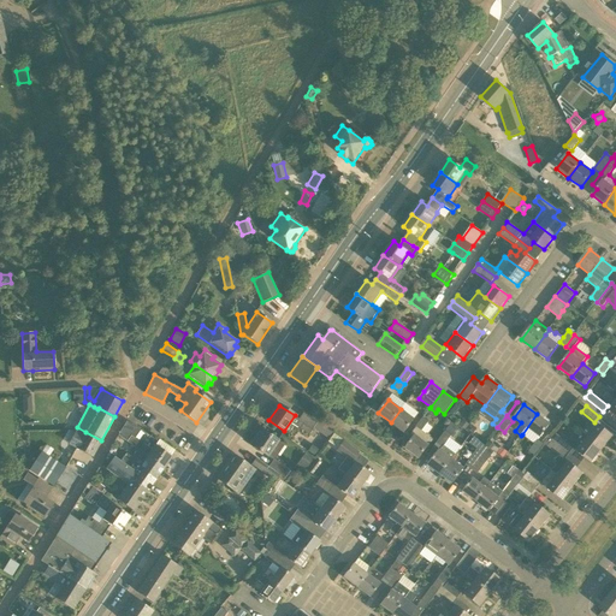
[(401,409),(391,422),(404,432),(414,419),(401,409)]
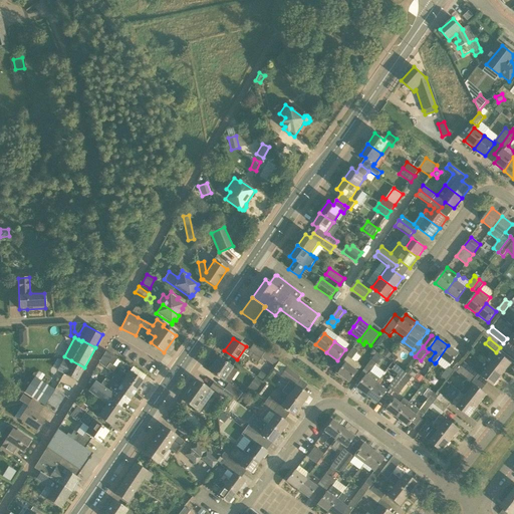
[(253,344),(249,349),(261,357),(264,352),(253,344)]
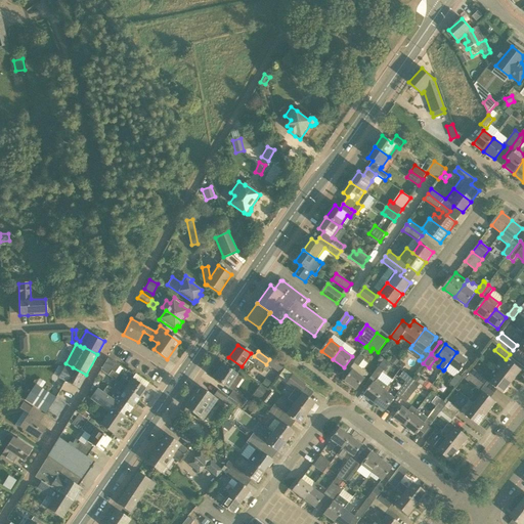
[(467,359),(463,356),(456,352),(444,369),(454,378),(450,384),(455,388),(463,378),(457,375),(460,372),(468,360),(467,359)]
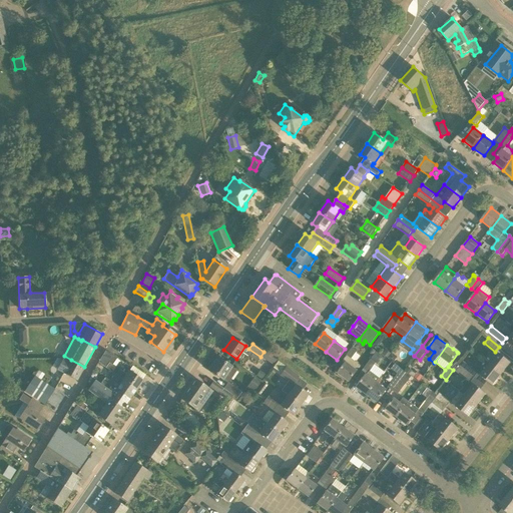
[(349,382),(358,371),(361,366),(351,359),(357,352),(353,348),(338,368),(341,370),(338,374),(349,382)]
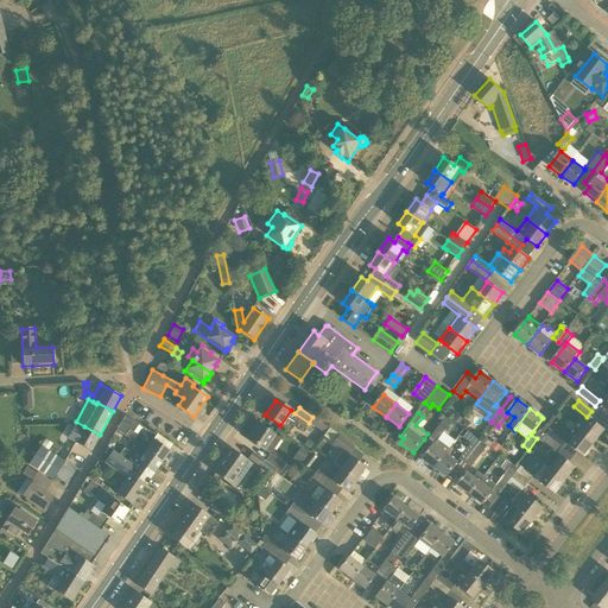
[(133,432),(139,424),(125,416),(116,430),(137,443),(135,444),(162,462),(170,451),(153,439),(150,444),(133,432)]
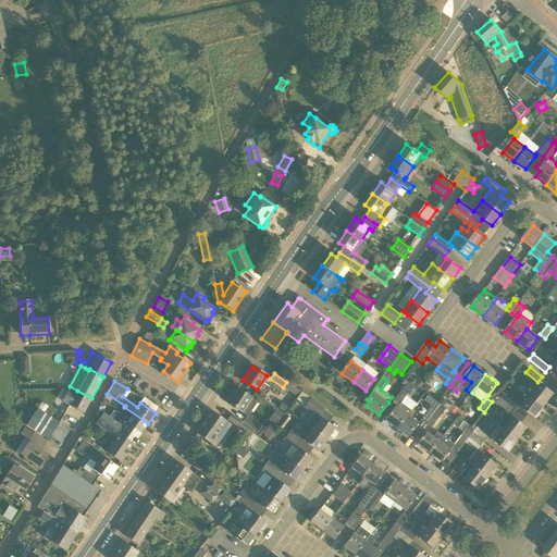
[(409,381),(403,391),(407,394),(408,395),(416,385),(409,381)]
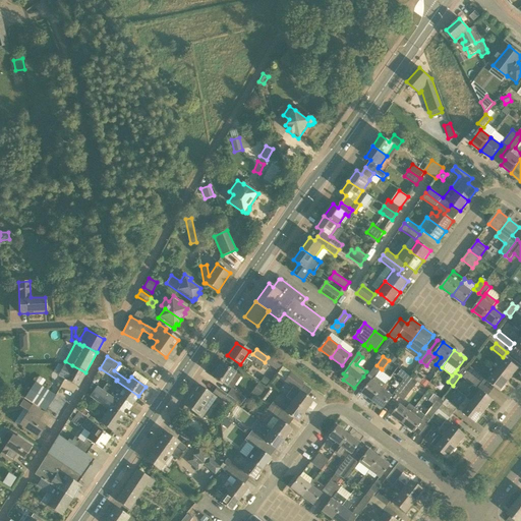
[(497,369),(510,380),(518,369),(506,359),(497,369)]
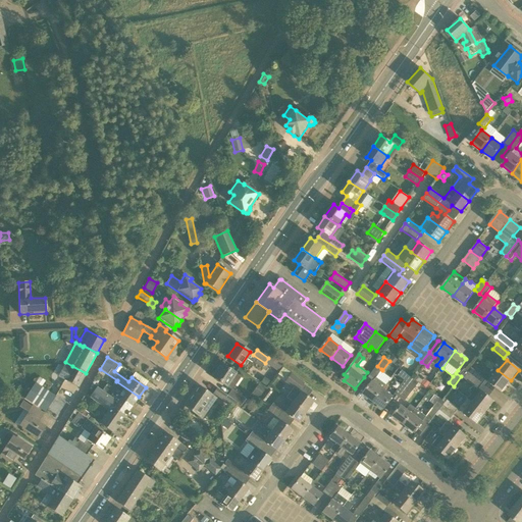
[(227,386),(231,389),(232,389),(241,377),(222,364),(213,377),(226,386),(227,386)]
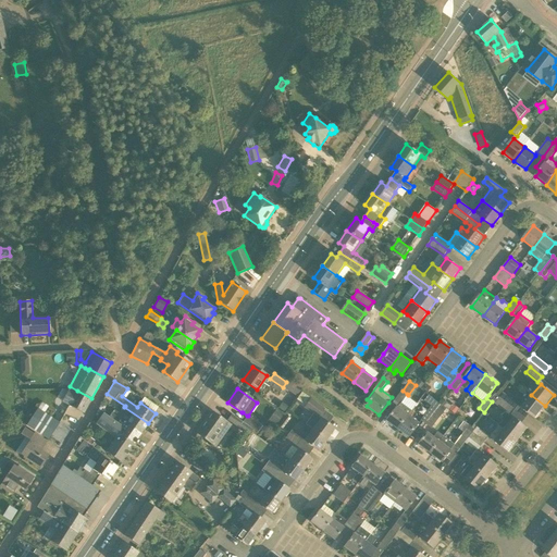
[(46,403),(60,404),(61,391),(48,390),(46,403)]
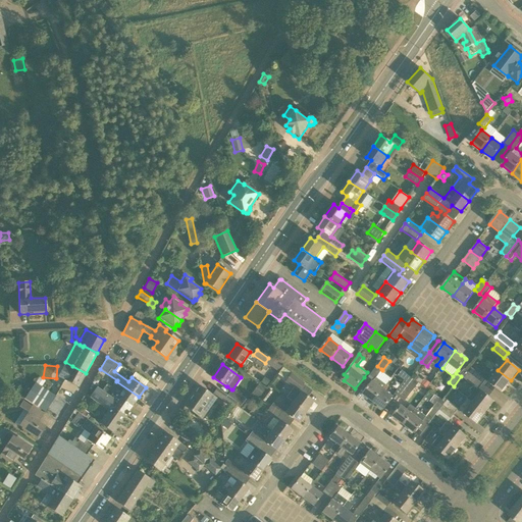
[(86,373),(72,366),(70,370),(63,366),(58,376),(65,380),(77,387),(86,373)]
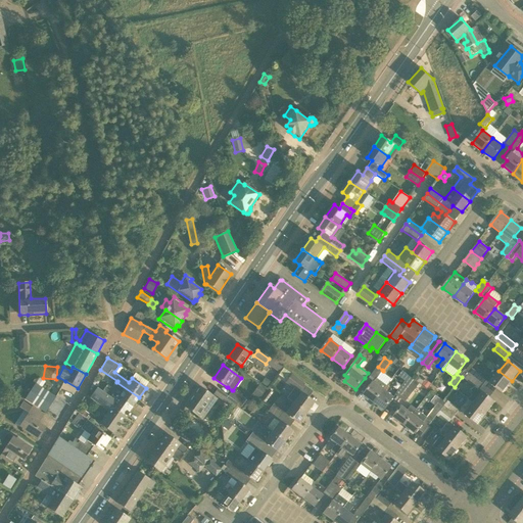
[(378,367),(371,376),(375,380),(376,378),(381,372),(382,370),(378,367)]
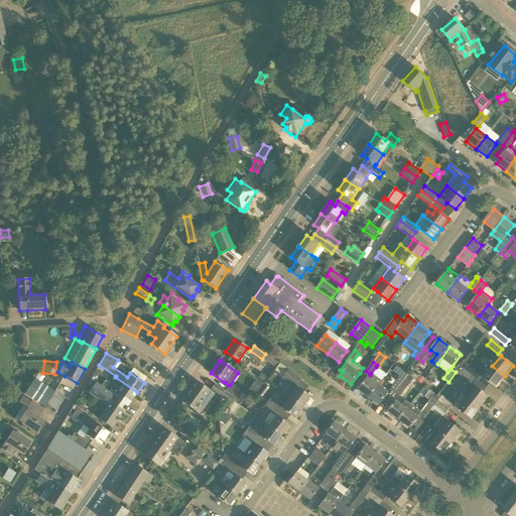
[(463,369),(477,380),(481,375),(467,364),(463,369)]
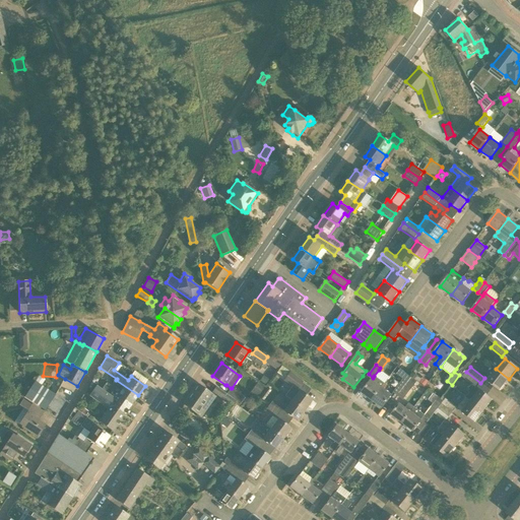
[(396,374),(403,379),(393,393),(398,396),(412,378),(407,374),(400,369),(396,374)]
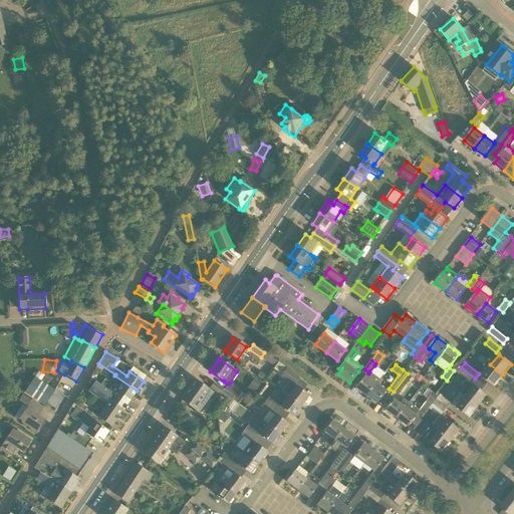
[(490,364),(481,375),(494,386),(503,374),(490,364)]
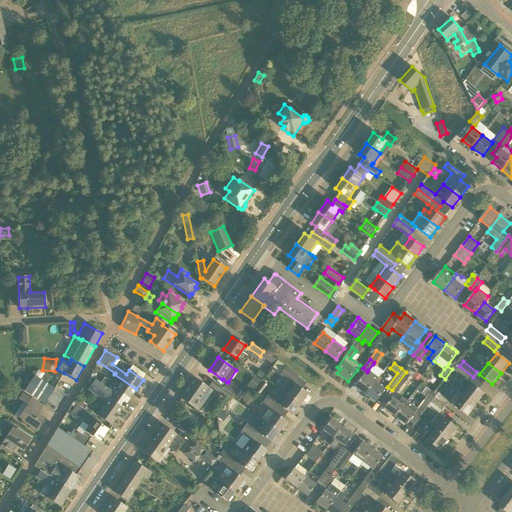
[(459,366),(455,371),(467,380),(458,391),(476,405),(485,394),(472,384),(469,382),(473,377),(459,366)]
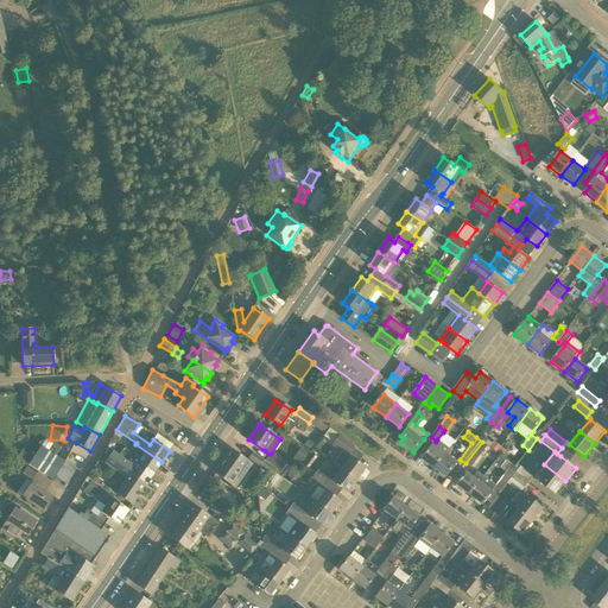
[(354,445),(352,444),(340,436),(333,445),(341,451),(347,456),(347,455),(354,445)]
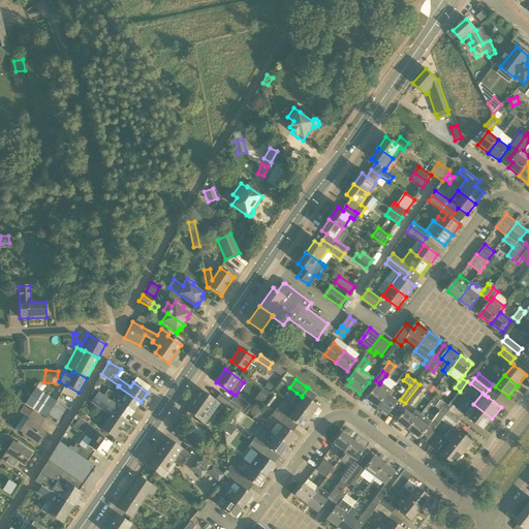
[(391,391),(380,382),(379,384),(368,400),(378,407),(387,395),(391,391)]
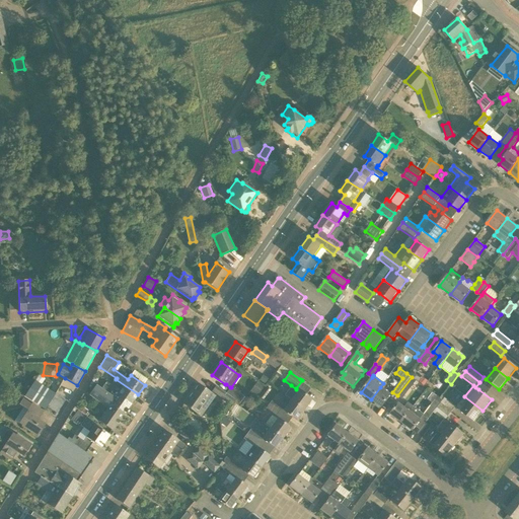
[(412,377),(397,395),(402,399),(417,381),(412,377)]
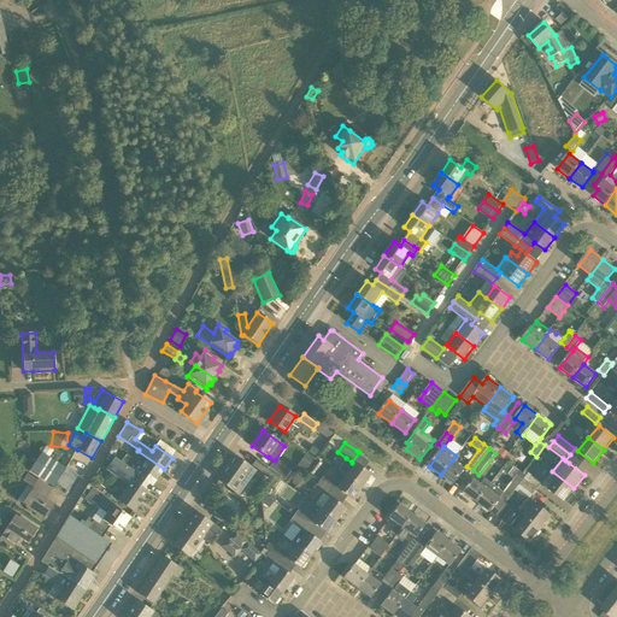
[(156,481),(164,469),(137,451),(133,458),(129,463),(156,481)]
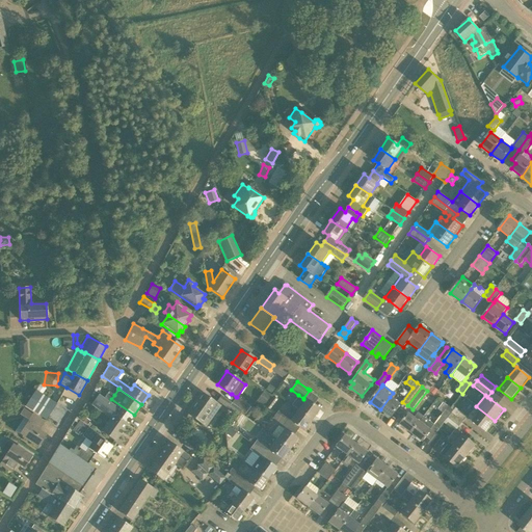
[(35,390),(25,406),(45,420),(56,403),(35,390)]
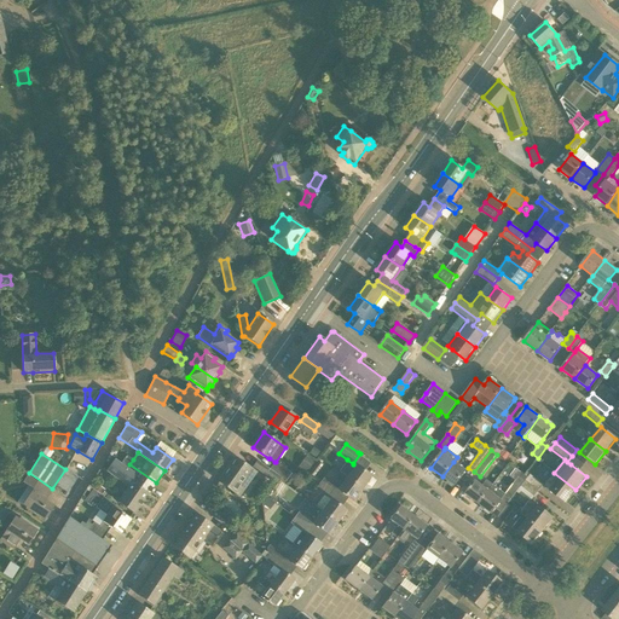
[(129,464),(133,460),(127,456),(121,464),(115,461),(106,472),(111,474),(120,480),(121,478),(125,480),(126,478),(149,493),(156,482),(129,464)]
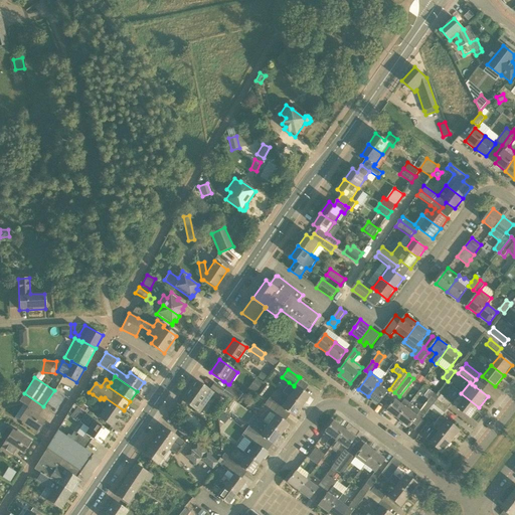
[(262,383),(254,379),(248,389),(254,394),(262,383)]
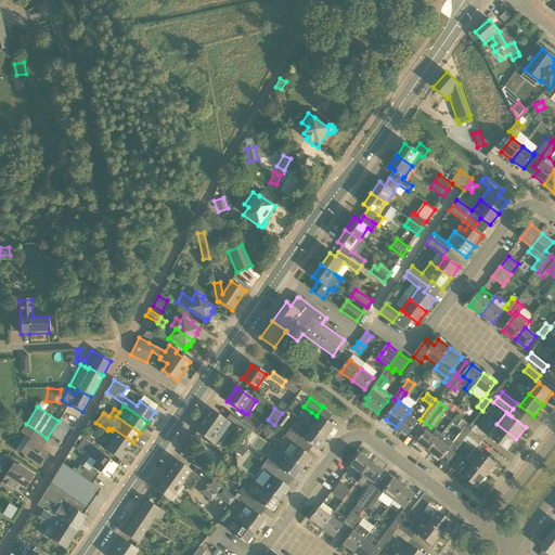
[(214,444),(229,423),(211,411),(196,431),(214,444)]
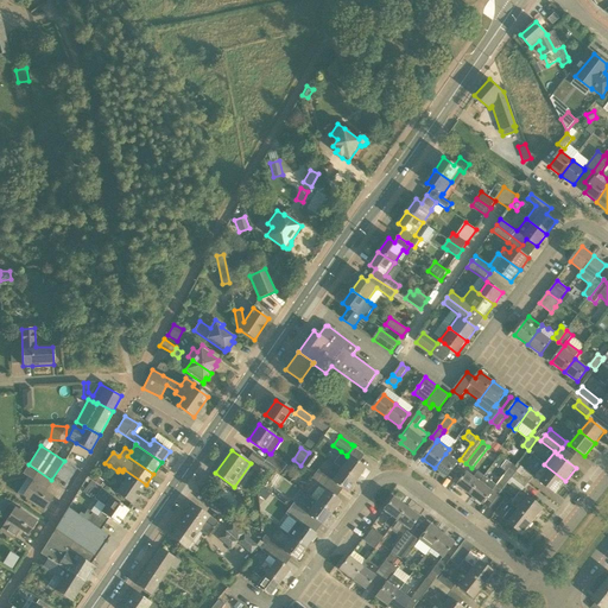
[(253,451),(248,458),(272,475),(276,469),(265,461),(253,451)]
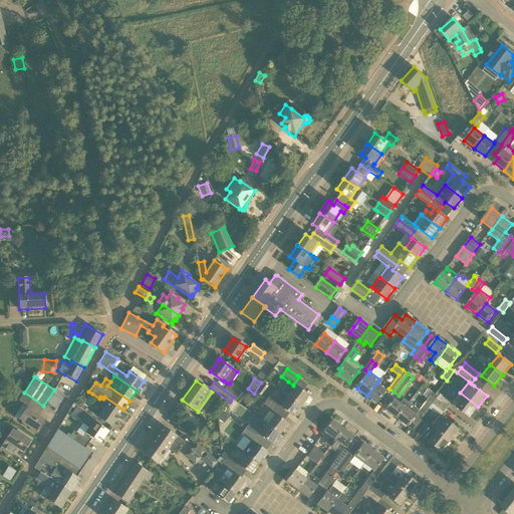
[(308,396),(303,392),(295,386),(293,384),(293,386),(288,381),(281,392),(283,393),(288,396),(301,406),(308,396)]
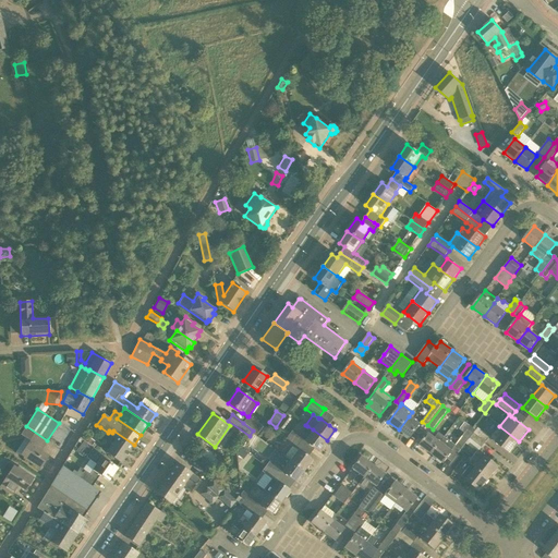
[(247,416),(243,423),(253,431),(257,433),(263,426),(262,425),(249,416),(247,416)]
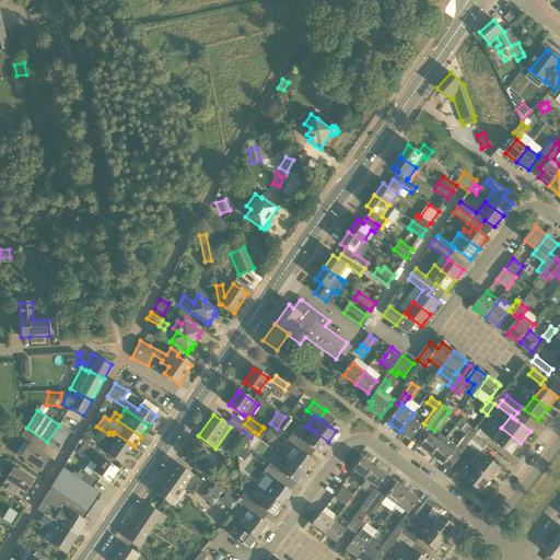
[(421,426),(410,418),(400,431),(411,440),(421,426)]
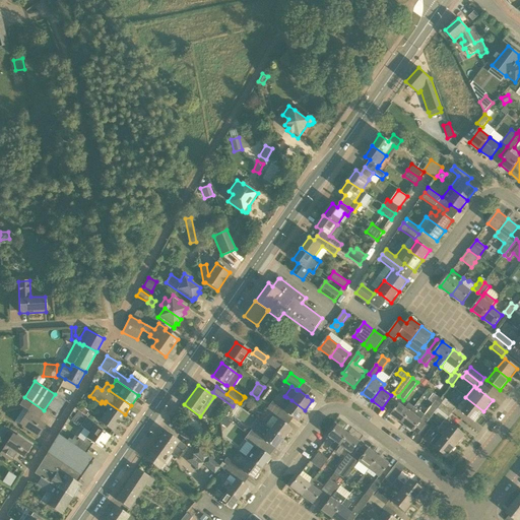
[(305,410),(291,400),(286,397),(281,404),(286,407),(283,411),(297,420),(305,410)]
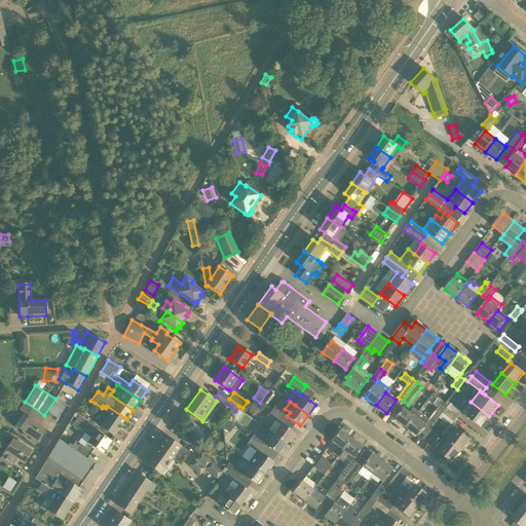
[(489,416),(471,402),(462,412),(467,416),(467,417),(481,427),(489,416)]
